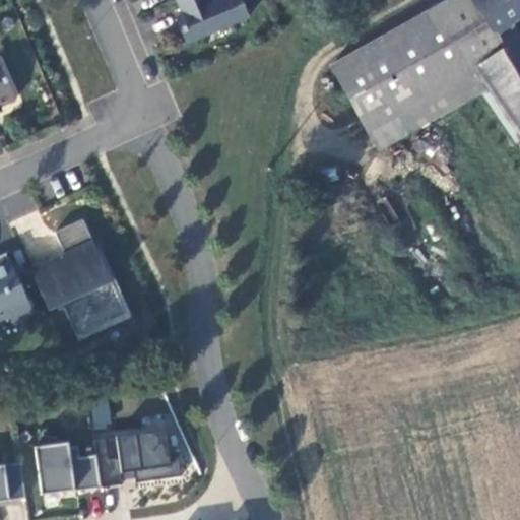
[(209,0),(181,0),(175,2),(184,24),(177,27),(185,45),(245,20),(237,0),(220,0),(211,4),(209,0)]
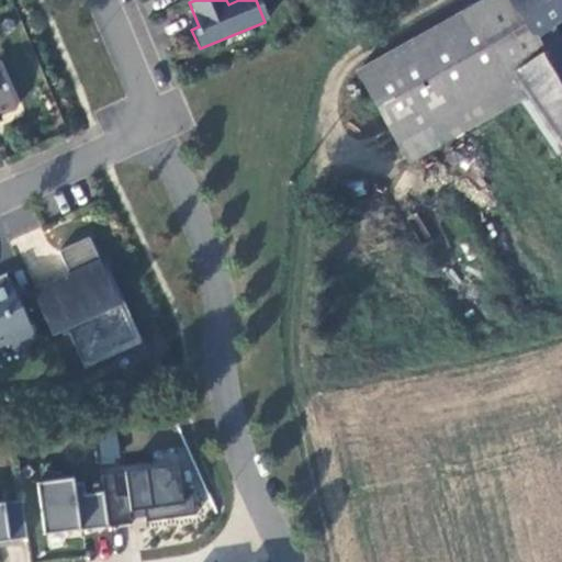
[(526,99),(510,71),(542,54),(535,38),(525,37),(503,0),(480,0),(353,72),(405,164),(526,99)]
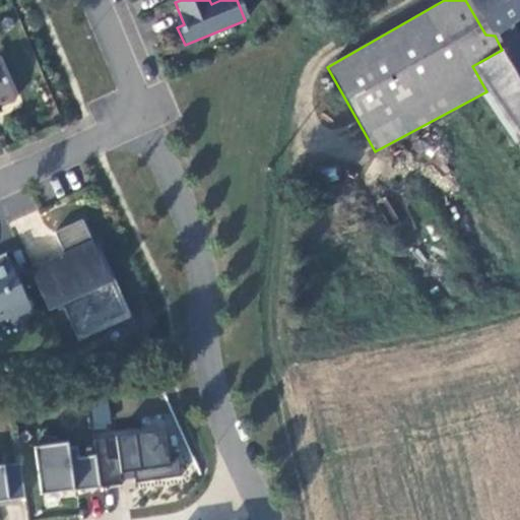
[(519,0),(465,0),(485,35),(495,36),(519,17),(519,0)]
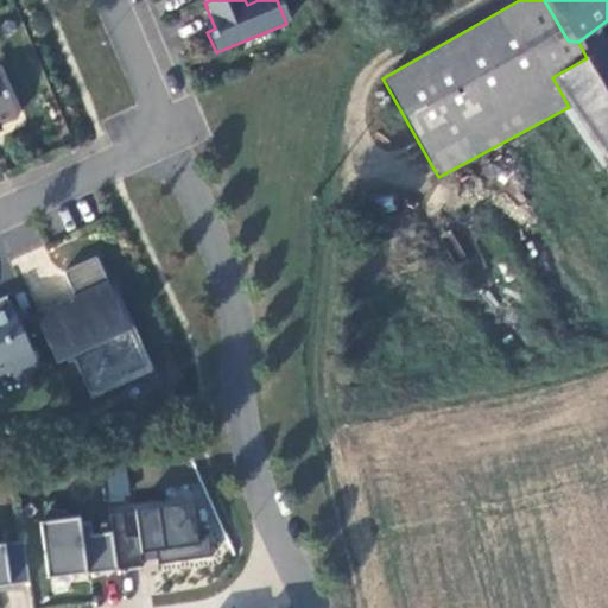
[(607,93),(587,58),(552,77),(569,107),(607,170),(607,93)]
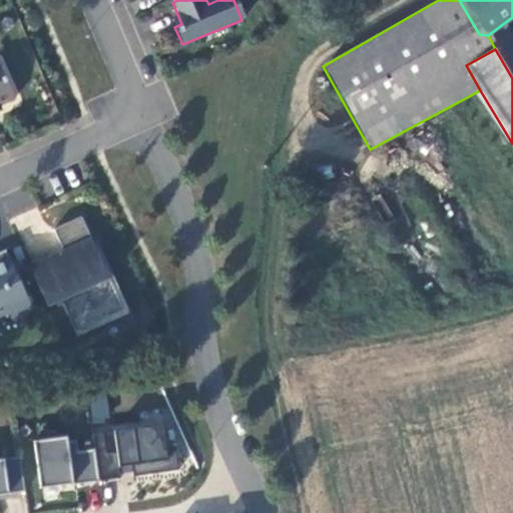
[(0,63),(0,106),(17,99),(0,63)]
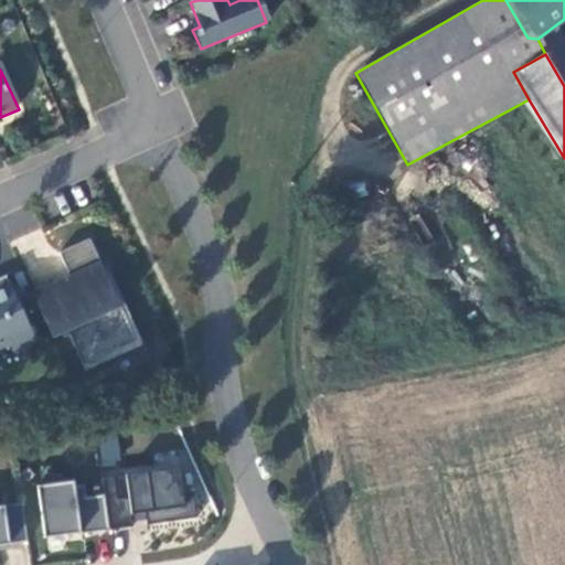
[(100,266),(87,240),(57,253),(67,277),(31,294),(52,339),(66,332),(85,371),(141,344),(105,264),(100,266)]
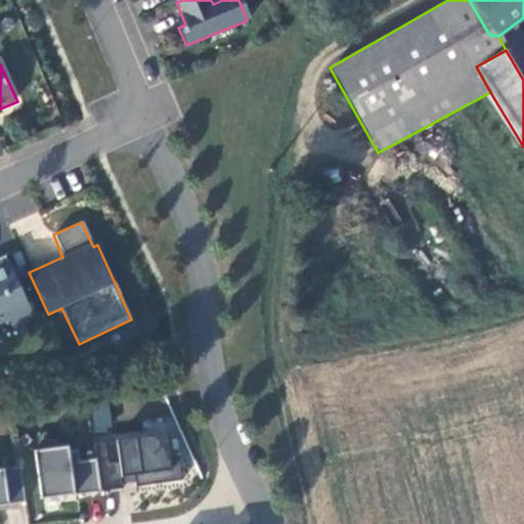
[(10,325),(32,315),(4,255),(0,257),(0,321),(7,318),(10,325)]
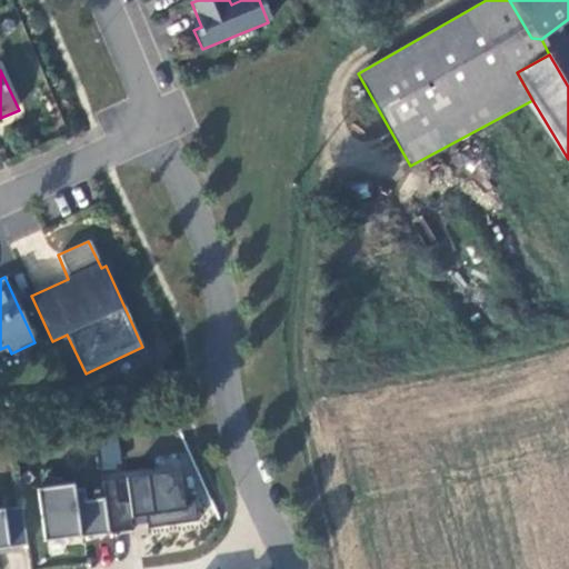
[(117,436),(97,439),(101,469),(121,466),(117,436)]
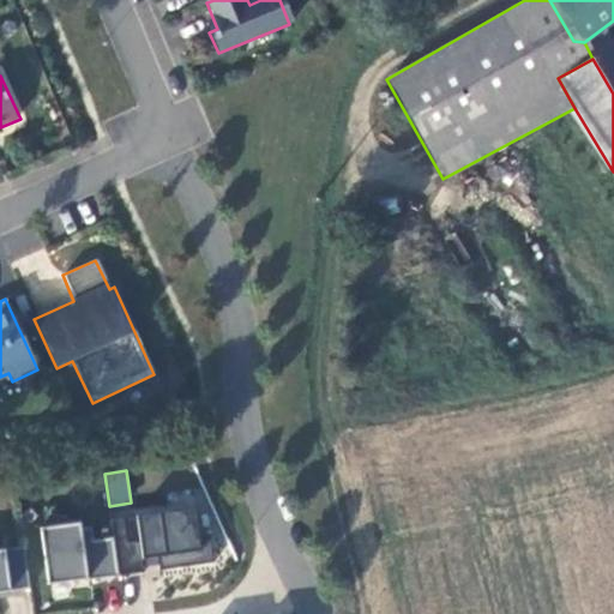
[(199,535),(194,509),(112,519),(114,537),(119,576),(144,573),(144,567),(158,565),(160,571),(215,563),(212,536),(199,535)]
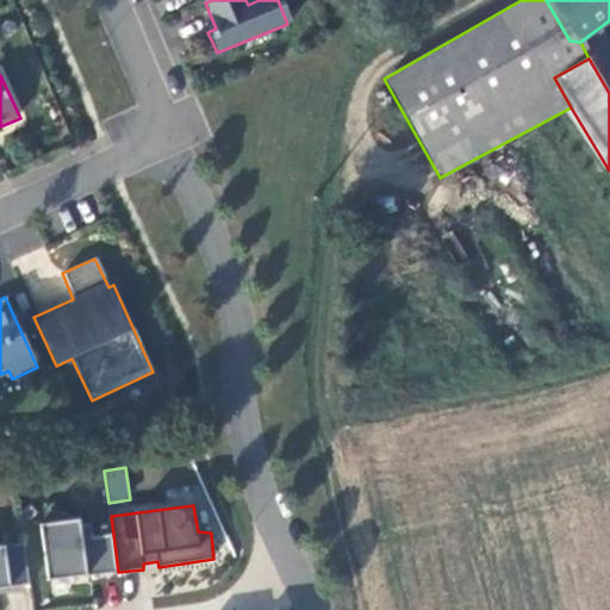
[(80,520),(41,524),(49,580),(118,572),(113,534),(93,537),(92,523),(81,524),(80,520)]
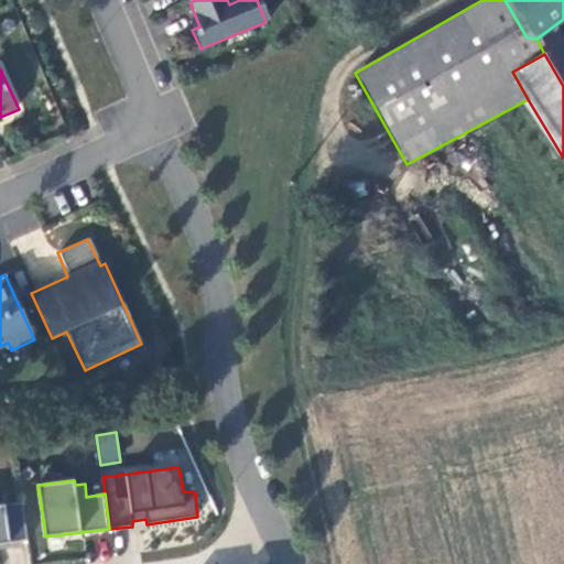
[(22,502),(0,505),(0,544),(26,541),(22,502)]
